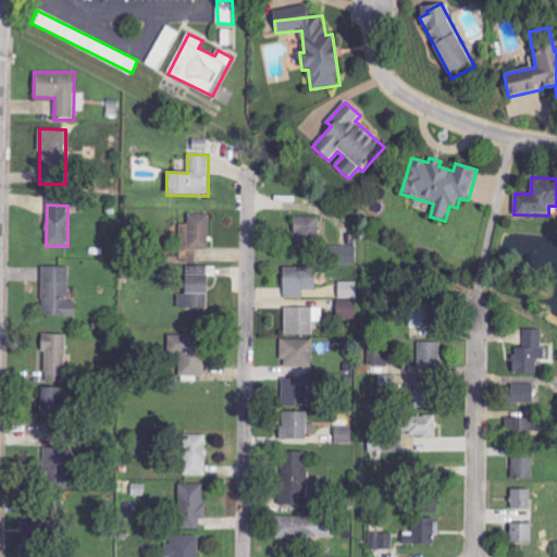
[(209,250),(209,215),(188,214),(187,224),(178,224),(177,262),(196,262),(197,249),(209,250)]
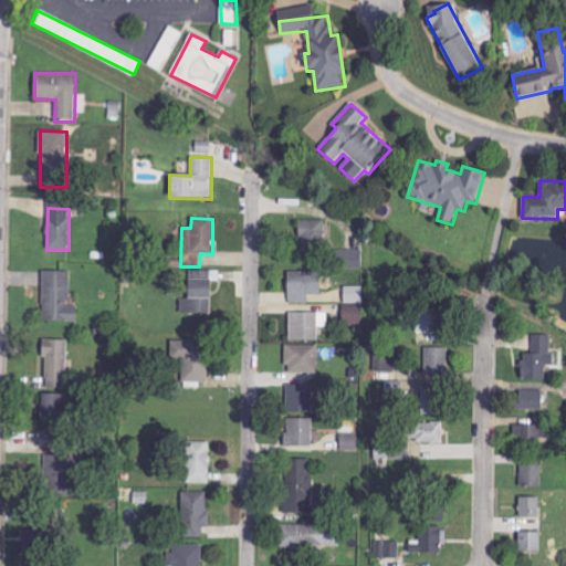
[(324,220),(300,220),(300,250),(324,249),(324,220)]
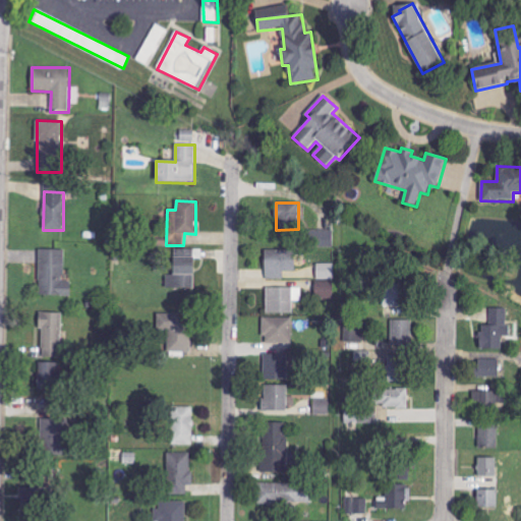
[(308,247),(333,247),(334,231),(308,230),(308,247)]
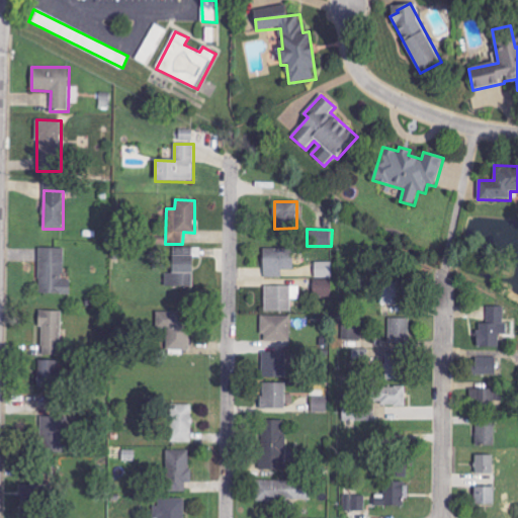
[(192,287),(193,256),(201,257),(201,248),(172,248),(172,274),(165,274),(165,287),(192,287)]
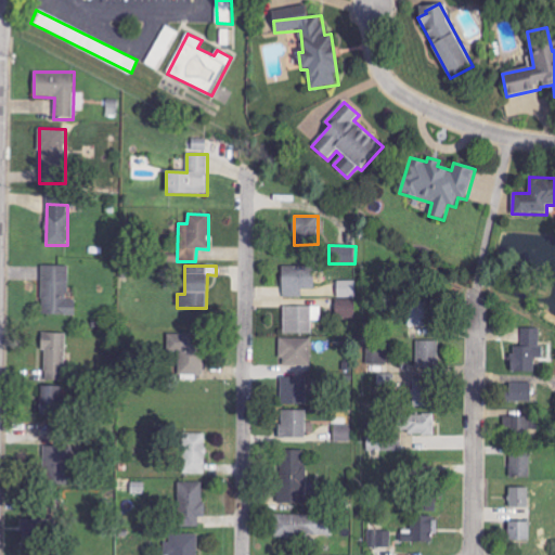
[(68,267),(41,267),(42,315),(76,315),(76,299),(69,300),(68,267)]
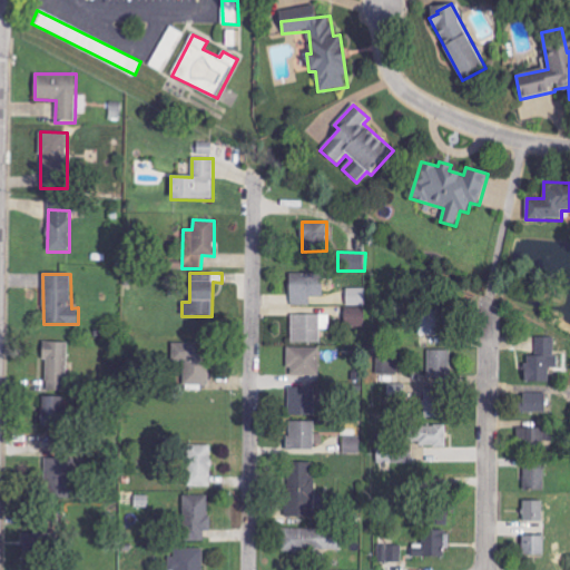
[(323,296),(324,274),(291,274),(290,305),(311,306),(311,296),(323,296)]
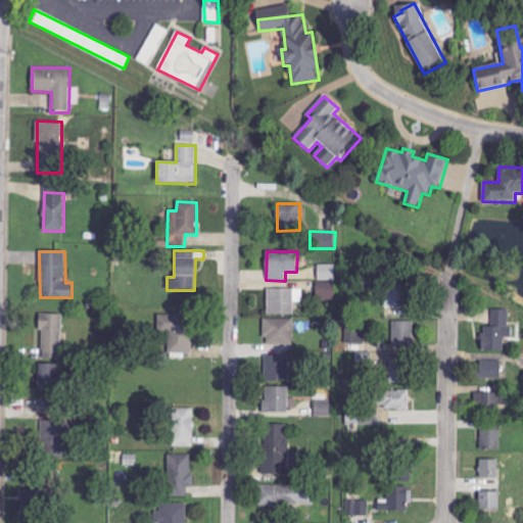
[(336,265),(318,265),(319,281),(336,280),(336,265)]
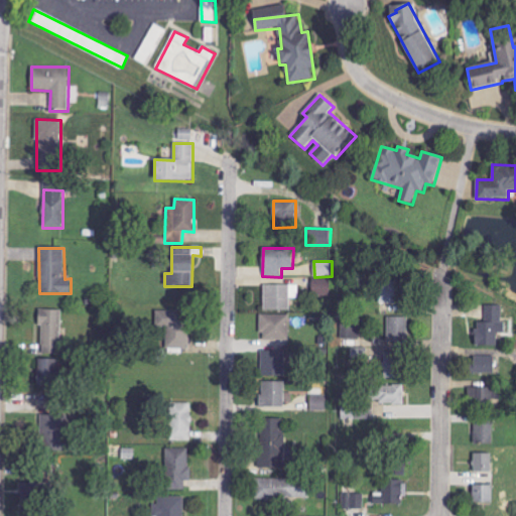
[(398,303),(398,280),(380,280),(379,302),(398,303)]
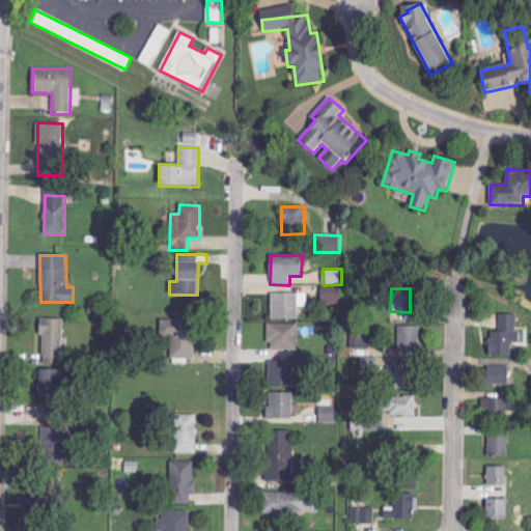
[(299,319),(299,294),(272,292),(272,319),(299,319)]
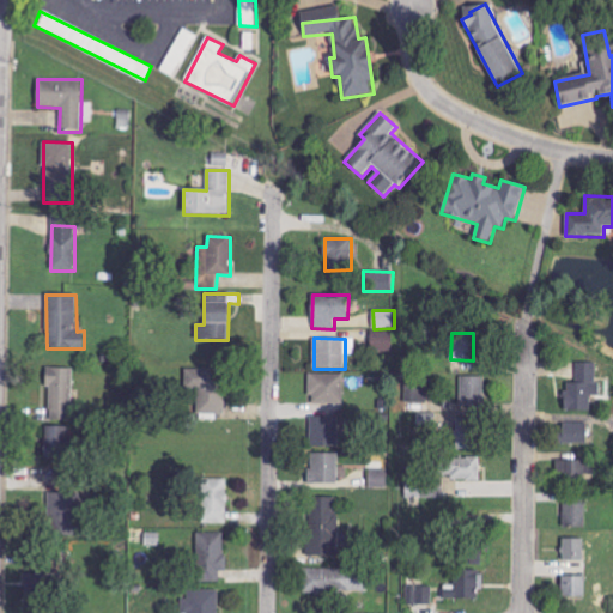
[(590,411),(590,394),(598,395),(599,363),(577,363),(576,383),(565,383),(565,411),(590,411)]
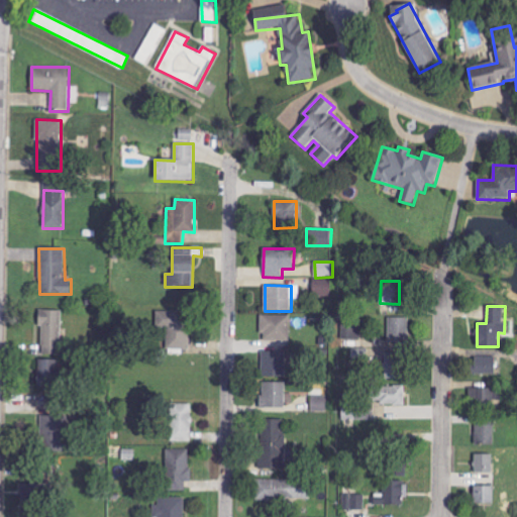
[(62,311),(41,310),(40,353),(61,354),(62,311)]
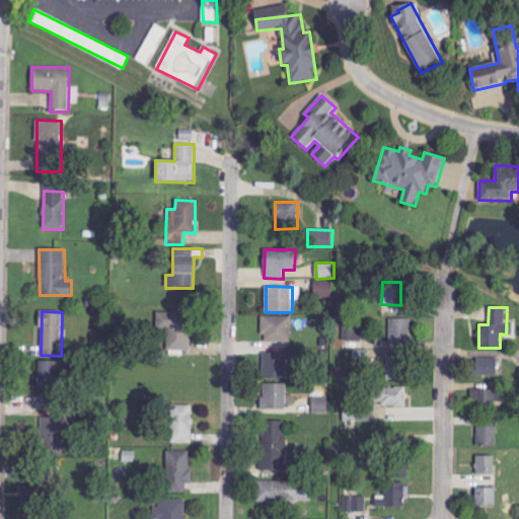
[(157,312),(156,330),(167,331),(166,351),(189,352),(190,313),(157,312)]
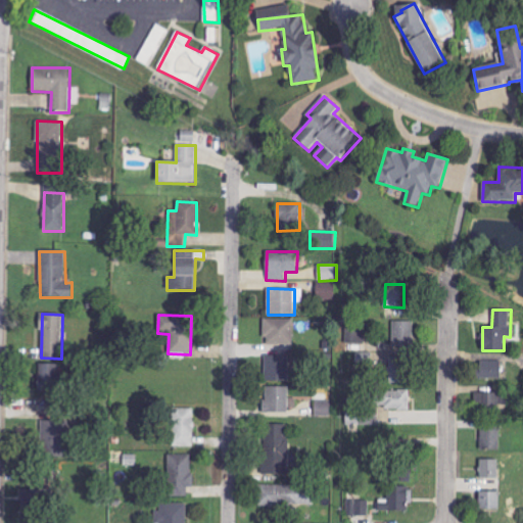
[(293,320),(265,319),(265,344),(293,345),(293,320)]
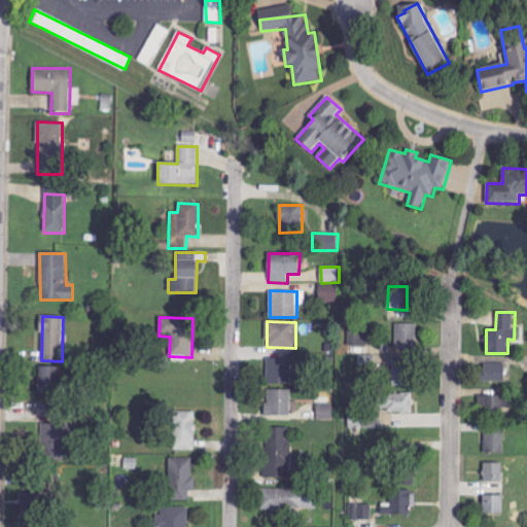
[(396,350),(417,350),(416,324),(396,324),(396,350)]
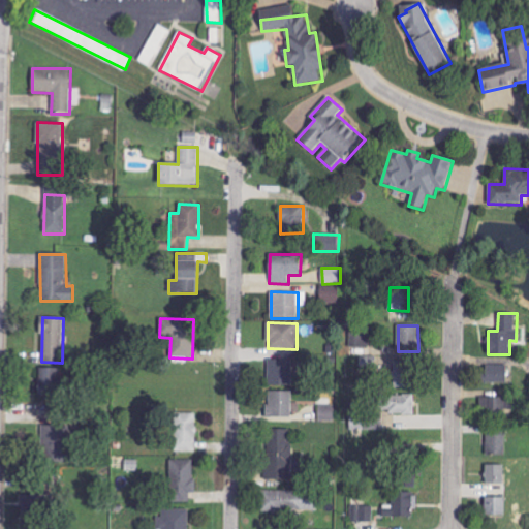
[(377,371),(377,356),(359,356),(359,371),(377,371)]
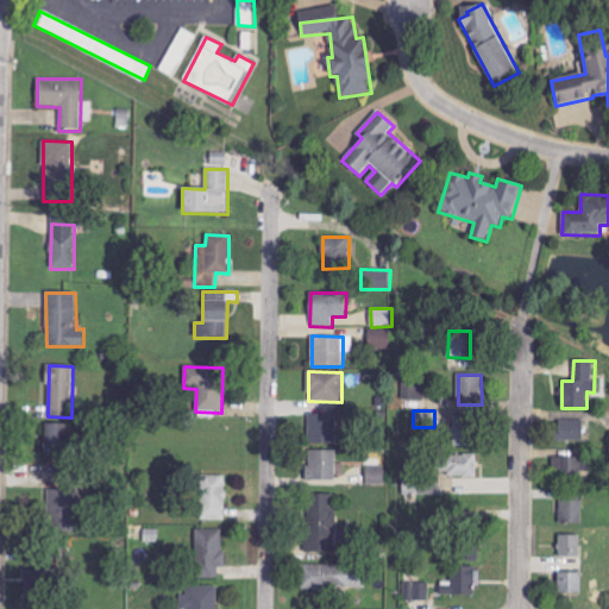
[(336,445),(336,414),(308,414),(308,444),(336,445)]
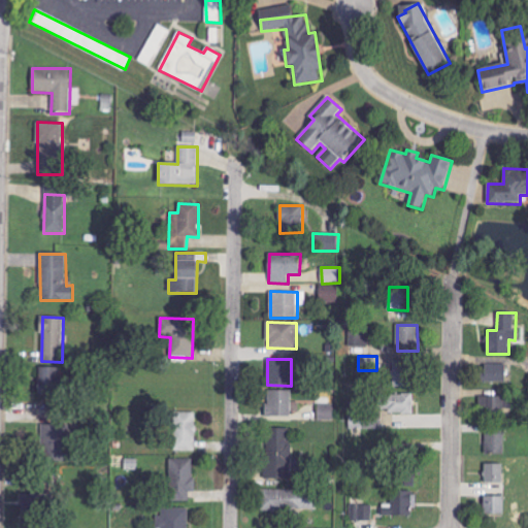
[(413,362),(393,361),(392,387),(411,388),(413,362)]
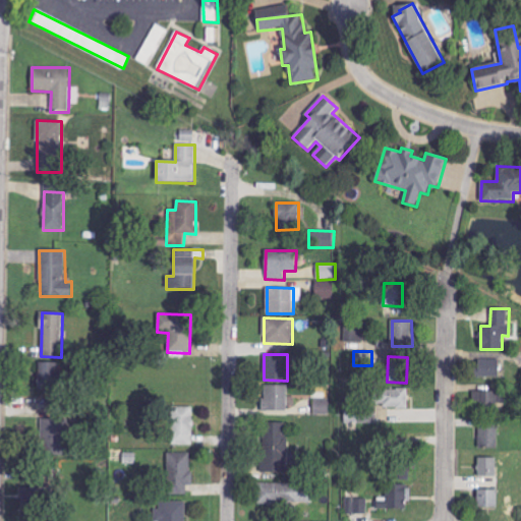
[(501,377),(500,359),(476,360),(476,377),(501,377)]
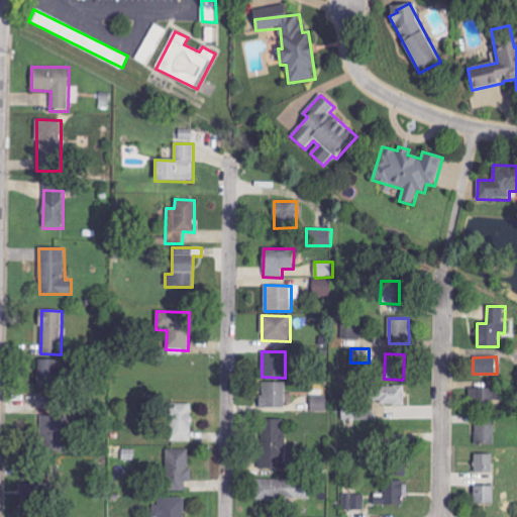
[(63,360),(38,359),(37,391),(62,392),(63,360)]
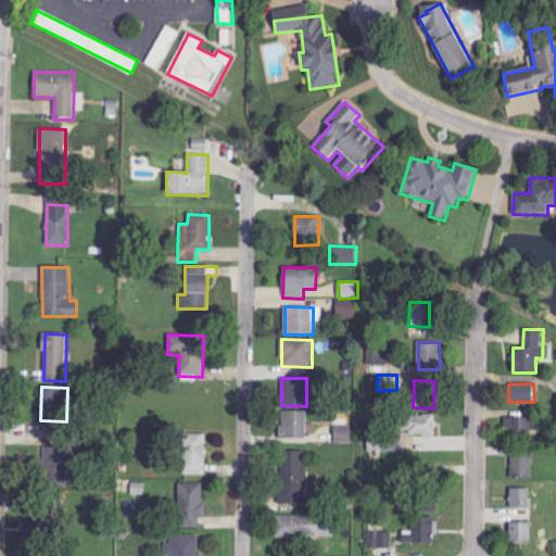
[(306,411),(282,412),(282,425),(279,425),(280,438),(315,438),(315,424),(306,424),(306,411)]
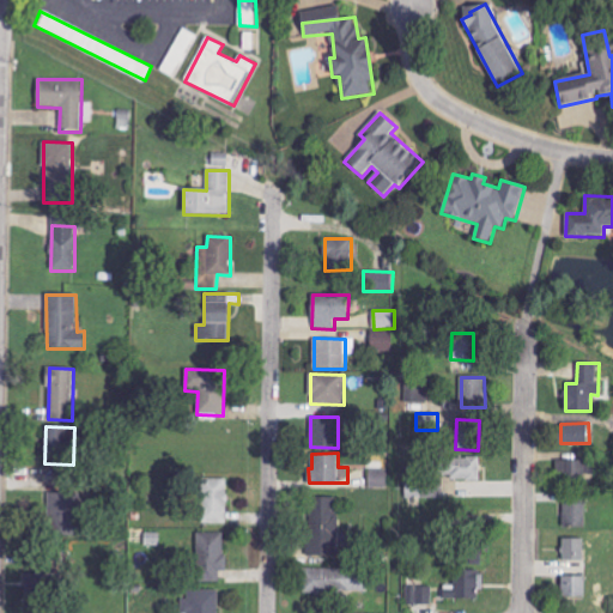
[(480,480),(480,459),(448,457),(448,480),(480,480)]
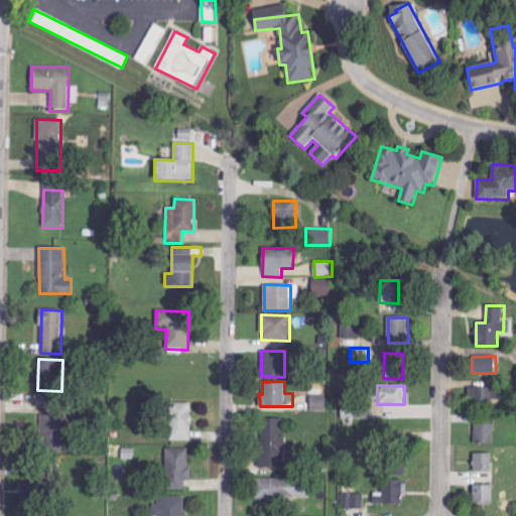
[(500,388),(469,389),(470,410),(500,409),(500,388)]
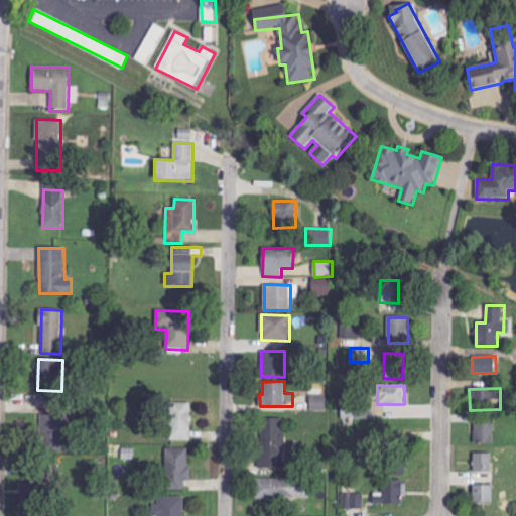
[(327,395),(310,395),(310,411),(326,411),(327,395)]
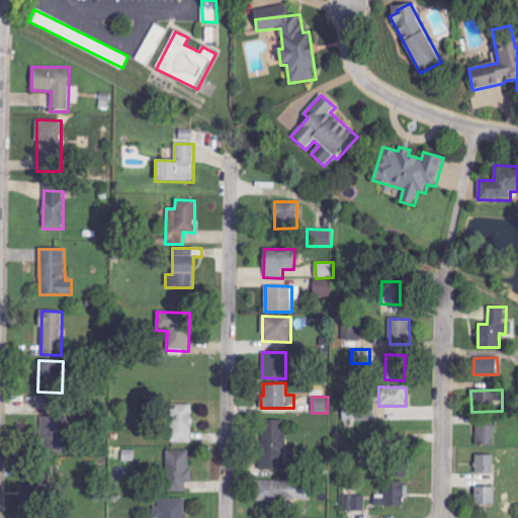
[(192,405),(169,405),(170,443),(192,443),(192,405)]
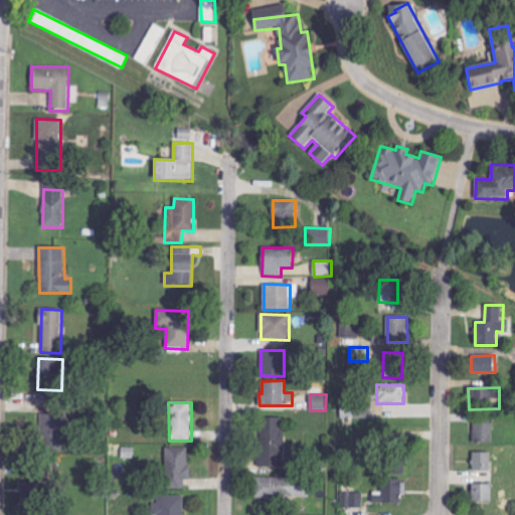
[(491,444),(492,416),(475,416),(474,444),(491,444)]
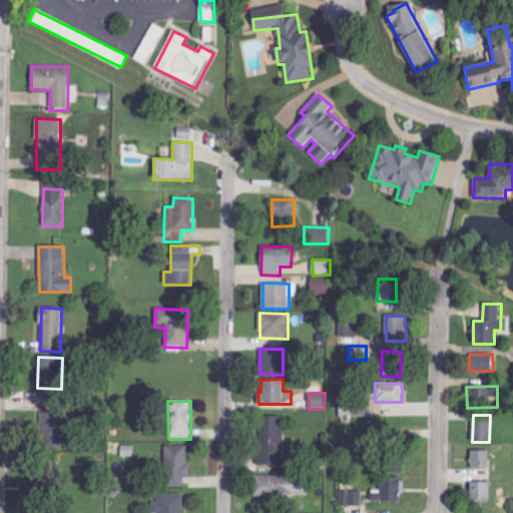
[(259,417),(258,466),(283,466),(283,417),(259,417)]
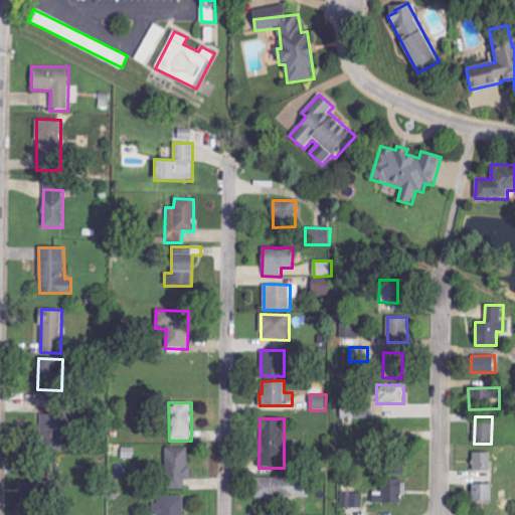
[(185,489),(185,480),(189,480),(189,448),(165,449),(166,489),(185,489)]
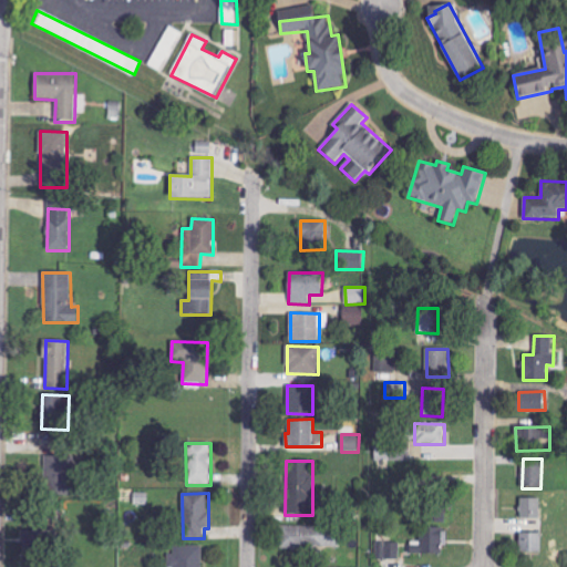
[(540,498),(521,498),(519,519),(539,519),(540,498)]
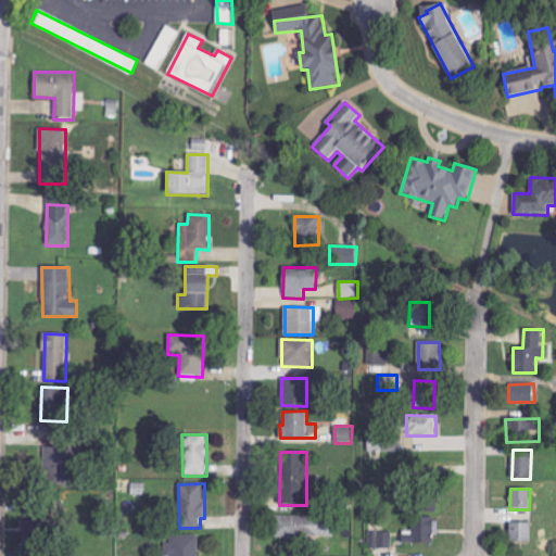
[(437,500),(417,501),(418,518),(426,517),(426,514),(437,513),(437,500)]
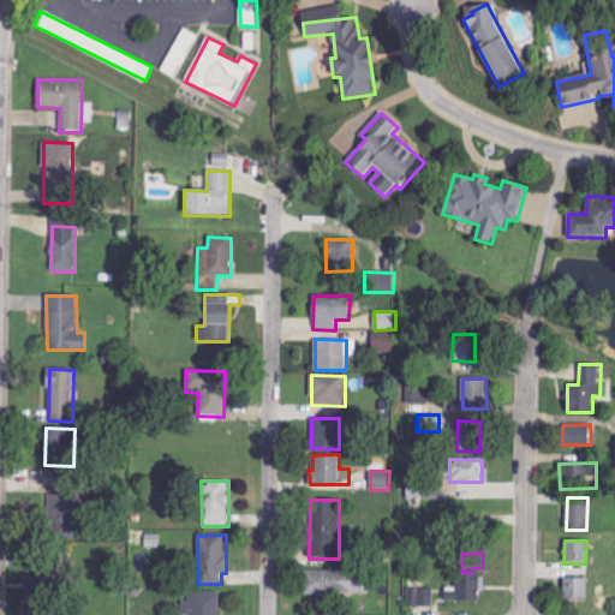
[(306,571),(305,595),(364,596),(365,572),(306,571)]
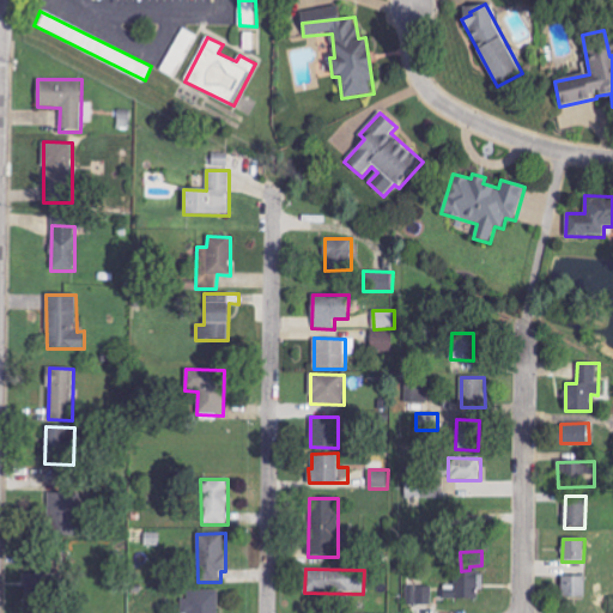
[(444,600),(477,599),(477,590),(484,590),(484,571),(454,572),(454,586),(443,586),(444,600)]
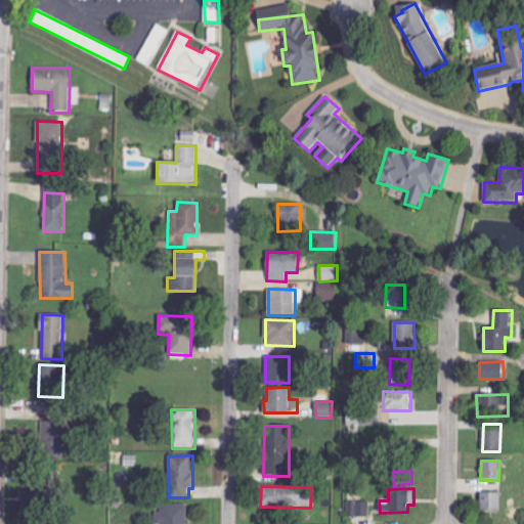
[(500,492),(481,492),(480,511),(499,511),(500,492)]
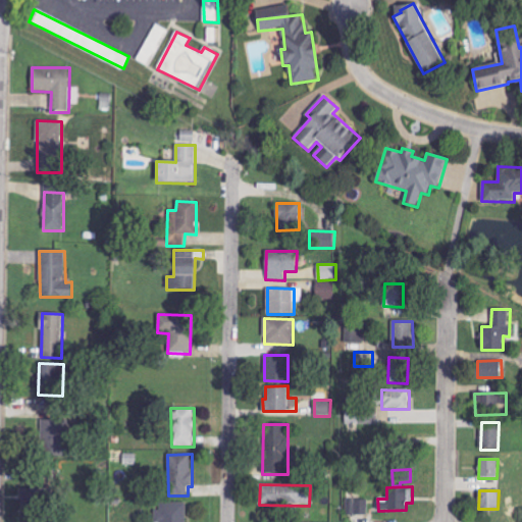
[(368,500),(346,500),(347,515),(368,515),(368,500)]
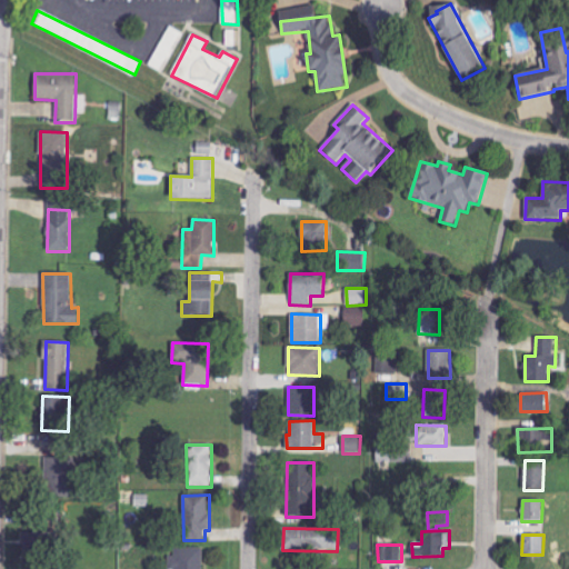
[(202,568),(203,548),(175,547),(173,556),(168,556),(168,568),(202,568)]
